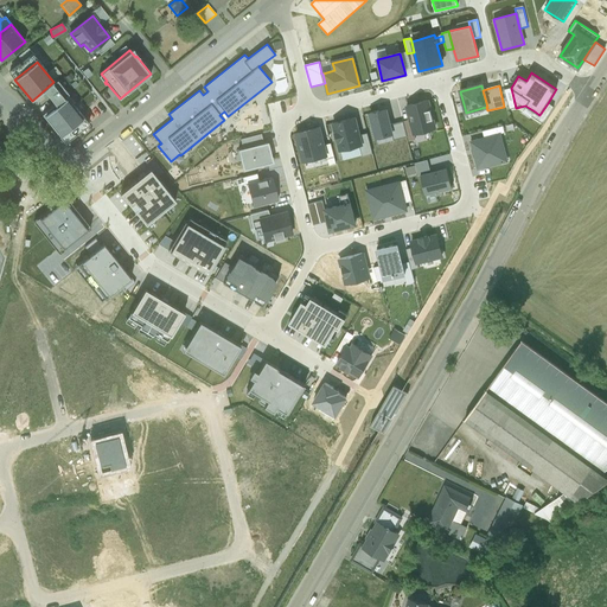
[(510,110),(516,108),(511,88),(504,90),(510,110)]
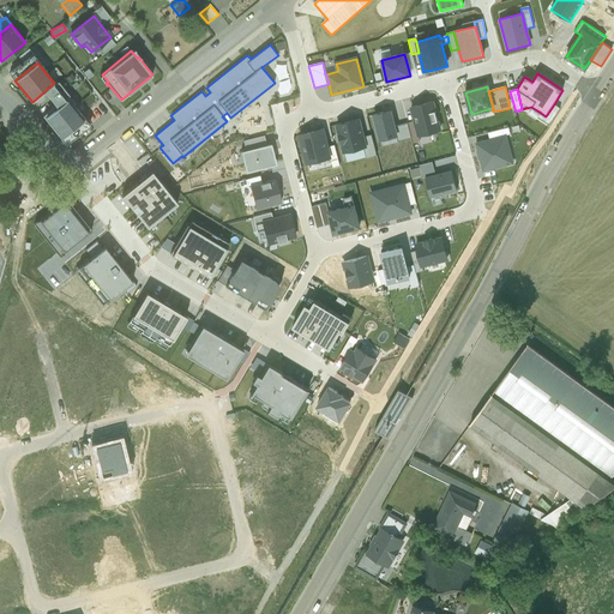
[(44,116),(60,137),(84,119),(67,98),(44,116)]
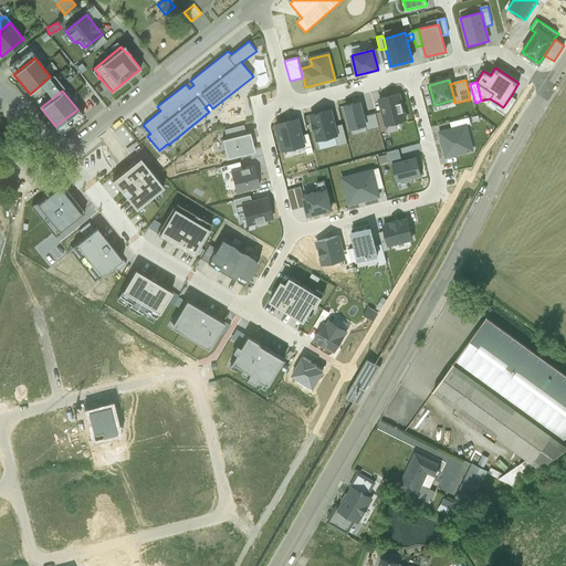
[(407,121),(399,94),(379,100),(383,112),(386,126),(407,121)]
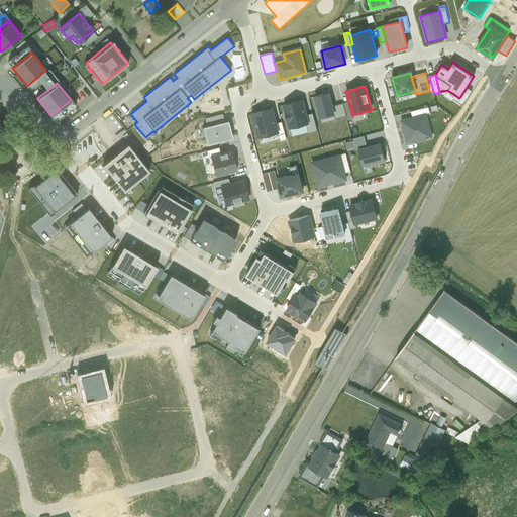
[(472,91),(467,88),(459,98),(455,95),(452,99),(462,105),(472,91)]
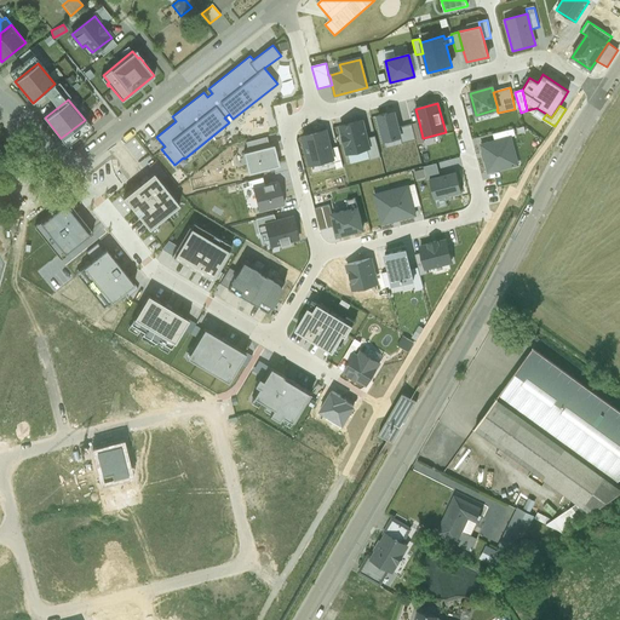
[(394,113),(378,116),(384,142),(400,137),(401,137),(399,128),(394,113)]
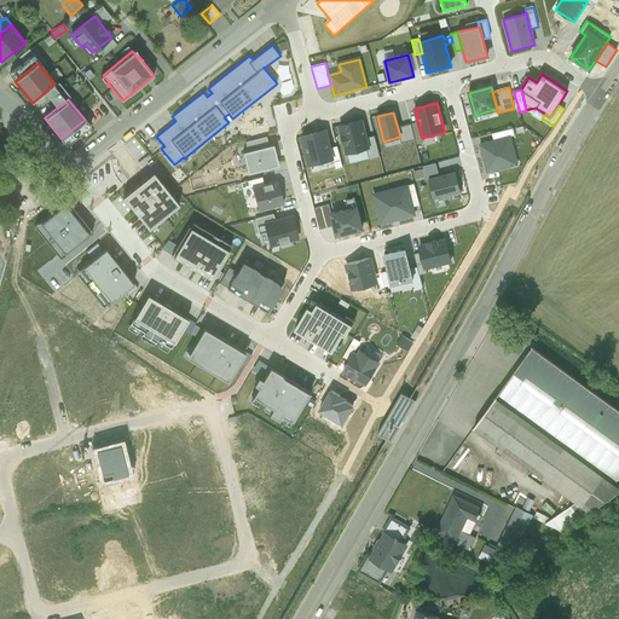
[(362,121),(340,126),(342,136),(341,136),(343,144),(345,144),(347,154),(366,149),(369,148),(366,138),(362,121)]
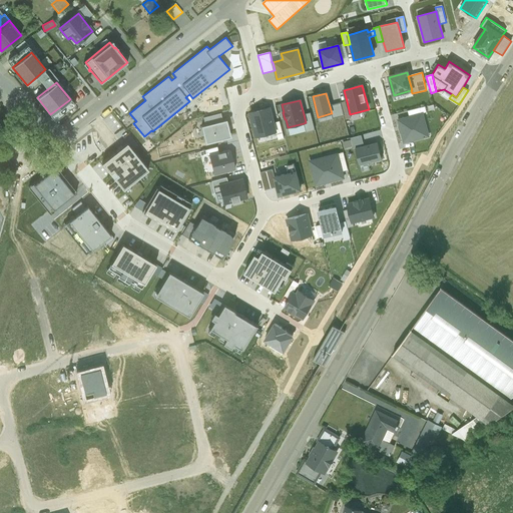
[(347,101),(341,103),(344,116),(346,120),(351,118),(350,114),(347,101)]
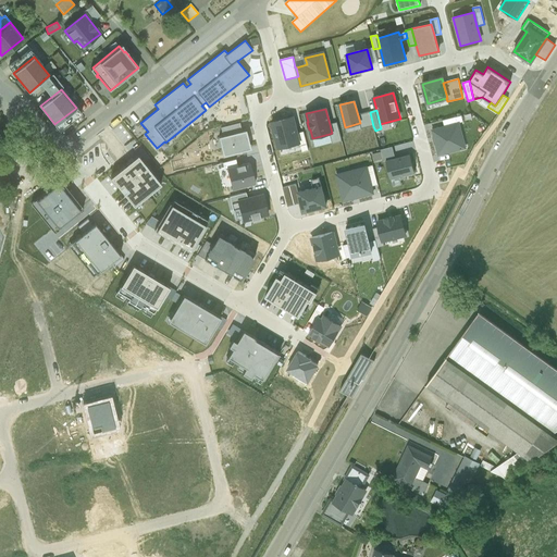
[(370,112),(358,115),(360,123),(359,123),(361,130),(373,126),(370,112)]
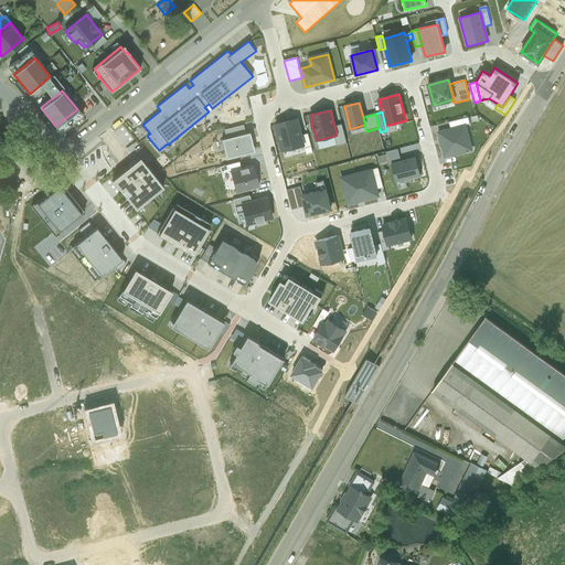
[(449,123),(451,129),(465,126),(470,125),(468,117),(449,123)]
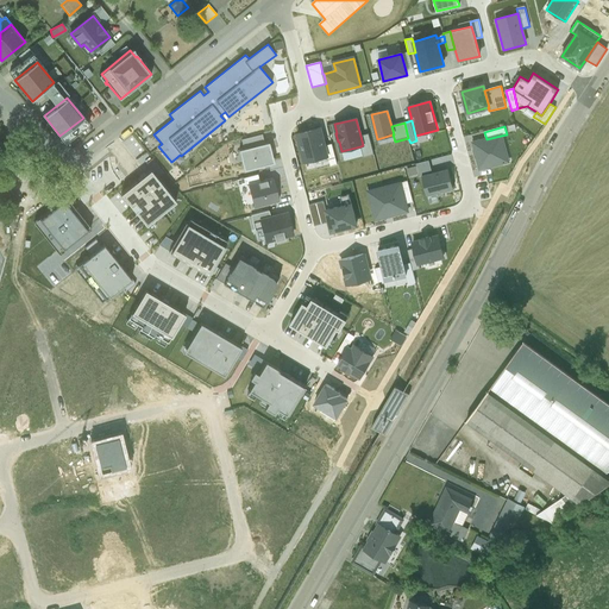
[(327,157),(319,127),(297,133),(305,163),(327,157)]
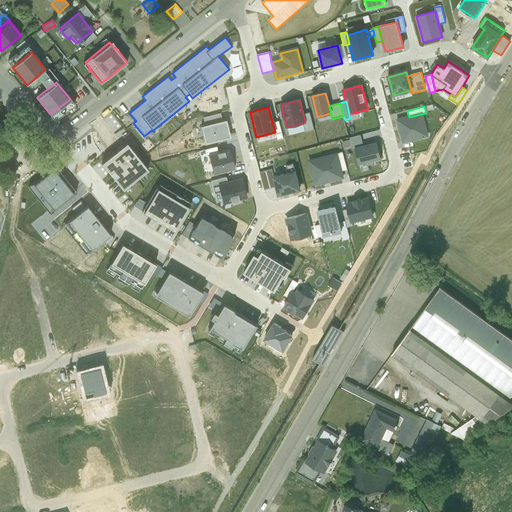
[(203,118),(205,125),(222,121),(220,113),(203,118)]
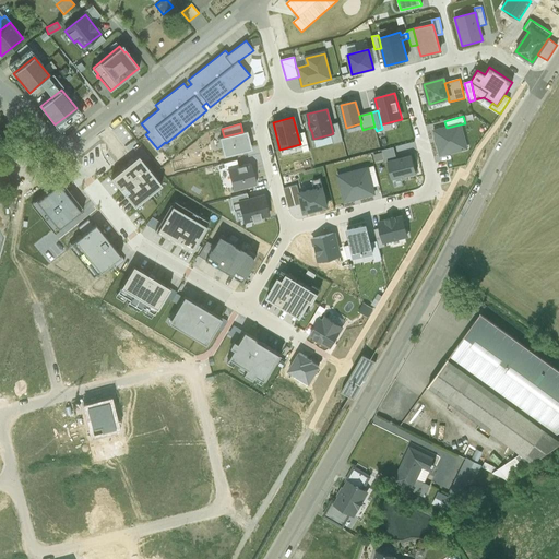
[(339,123),(331,125),(333,133),(331,134),(333,144),(343,142),(339,123)]
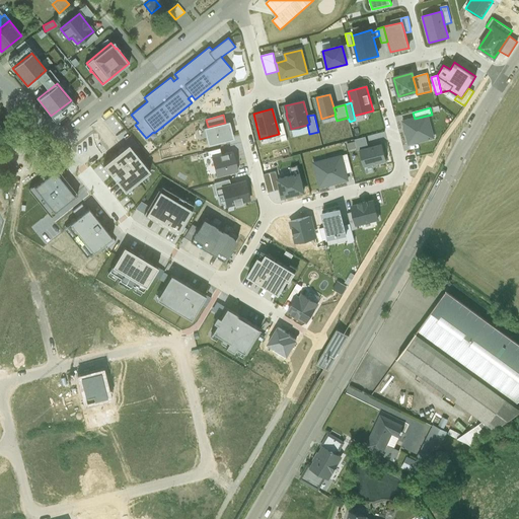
[(415,119),(403,122),(410,144),(433,138),(427,116),(415,119)]
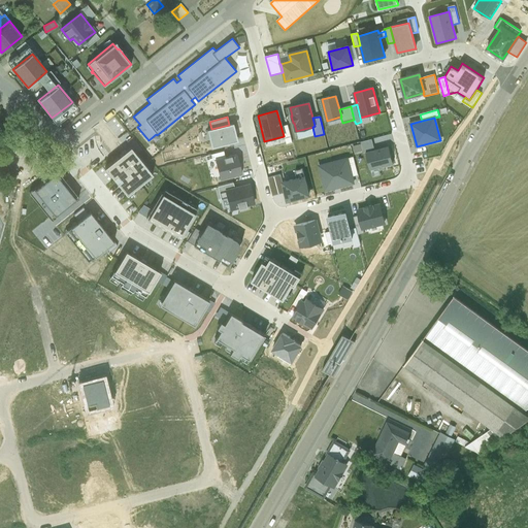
[(233,124),(229,125),(211,129),(207,130),(211,149),(237,141),(233,124)]
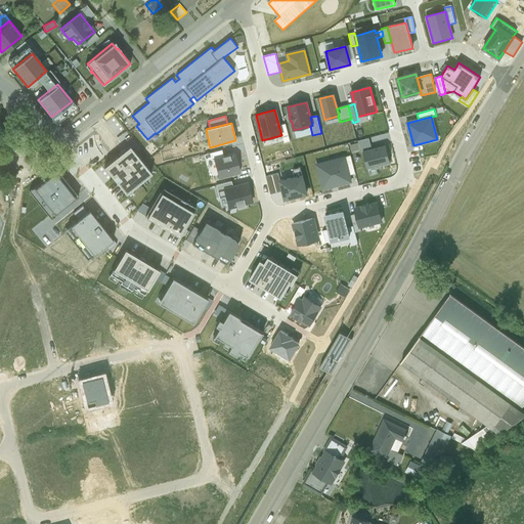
[(279,126),(285,143),(290,142),(286,124),(279,126)]
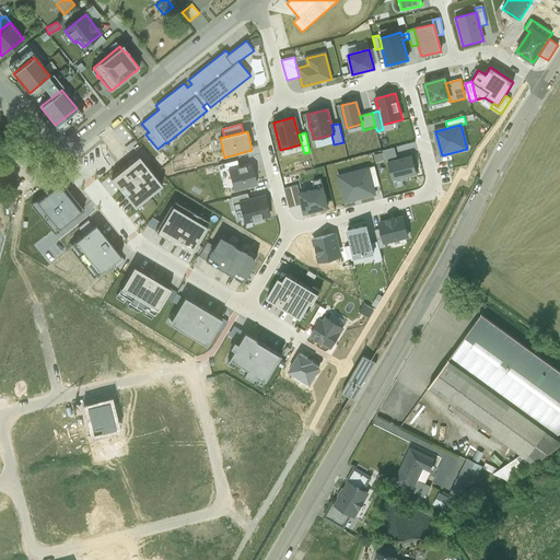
[(138,156),(144,164),(151,160),(140,146),(135,151),(138,156)]
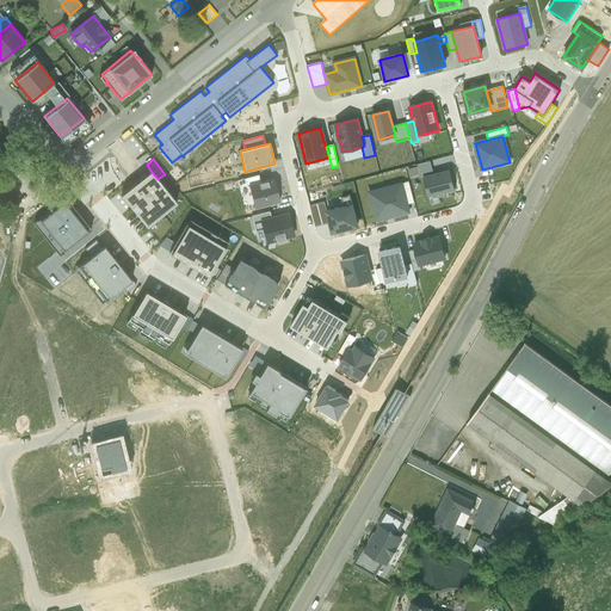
[(423,177),(433,174),(430,161),(417,165),(420,178),(423,177)]
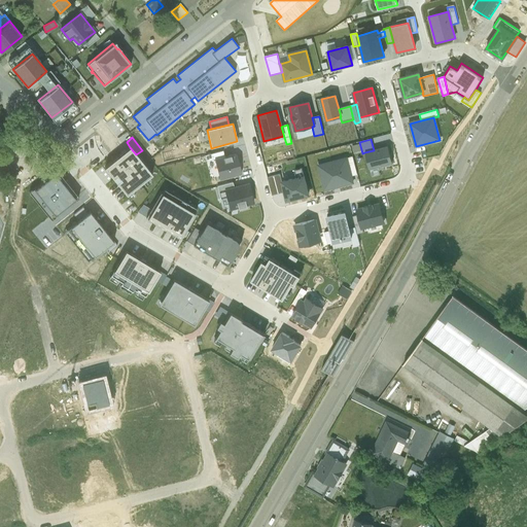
[(392,164),(388,146),(374,150),(364,152),(370,170),(392,164)]
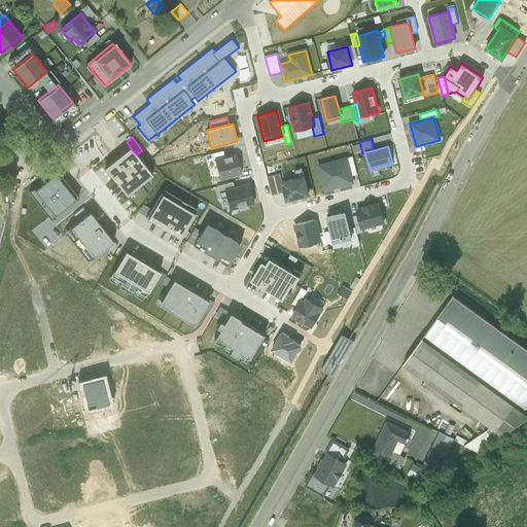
[(130,147),(104,168),(113,179),(116,176),(120,180),(117,183),(127,195),(152,174),(136,154),(130,147)]
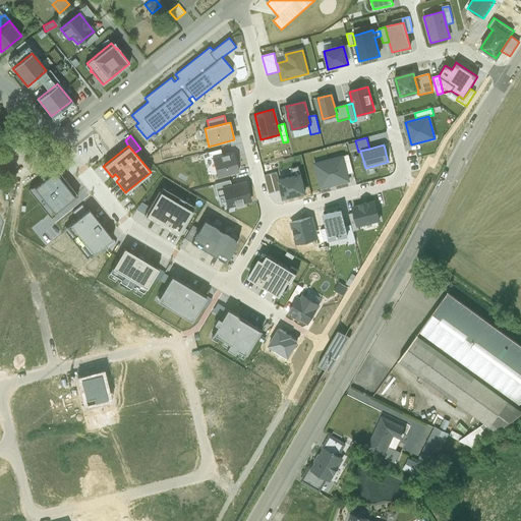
[(234,153),(212,158),(217,178),(239,172),(234,153)]
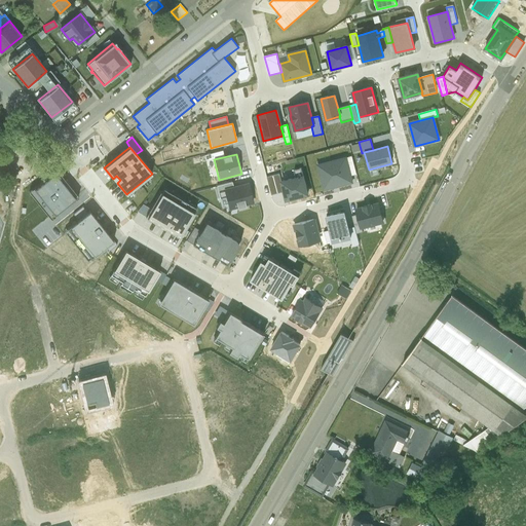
[(345,158),(350,176),(357,175),(351,156),(345,158)]
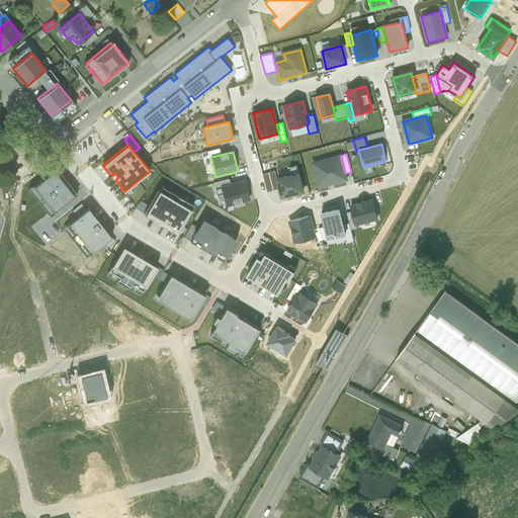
[(340,156),(313,163),(319,187),(347,180),(345,173),(340,156)]
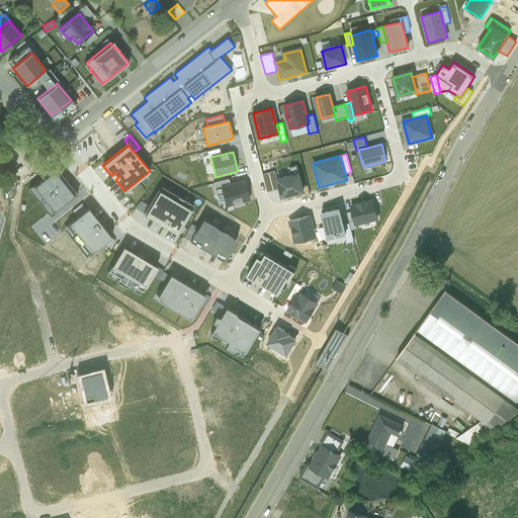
[(291,176),(277,179),(279,189),(281,197),(303,191),(296,166),(289,168),(291,176)]
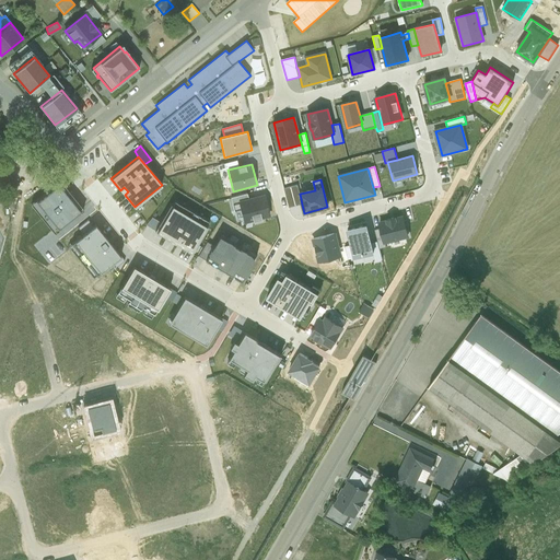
[(83,210),(60,181),(35,200),(43,209),(38,212),(48,224),(51,221),(59,230),(83,210)]
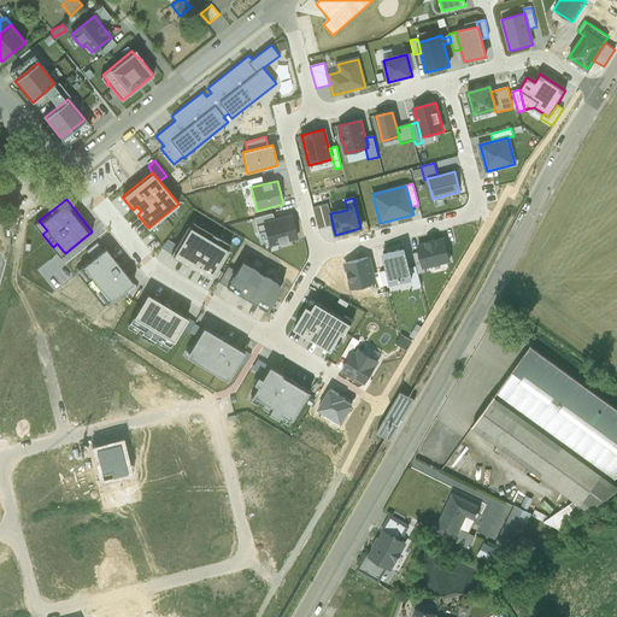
[(333,225),(330,213),(328,205),(312,209),(318,229),(333,225)]
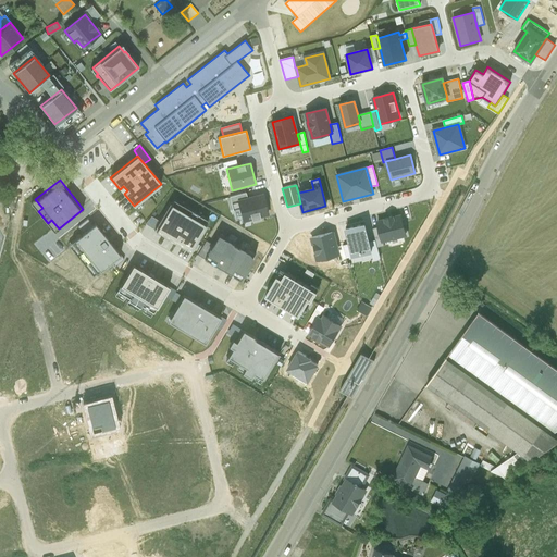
[(233,211),(240,209),(238,202),(247,199),(246,194),(230,198),(233,211)]
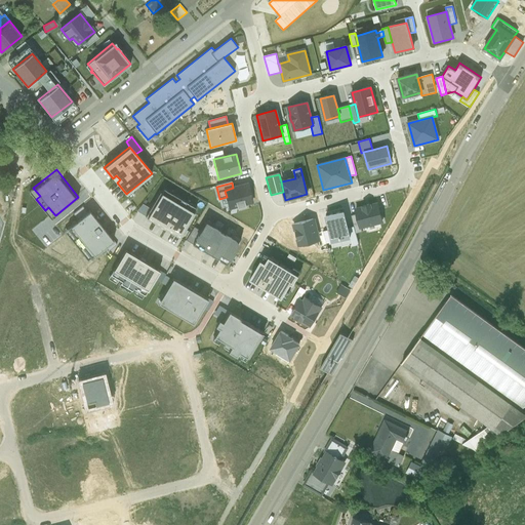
[(225,191),(227,197),(229,208),(237,206),(237,208),(245,206),(244,204),(252,202),(248,185),(233,188),(225,191)]
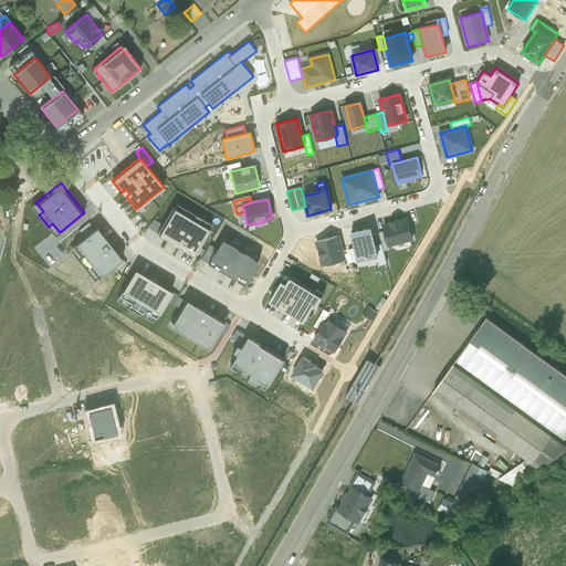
[(210,229),(173,207),(156,233),(195,257),(210,229)]
